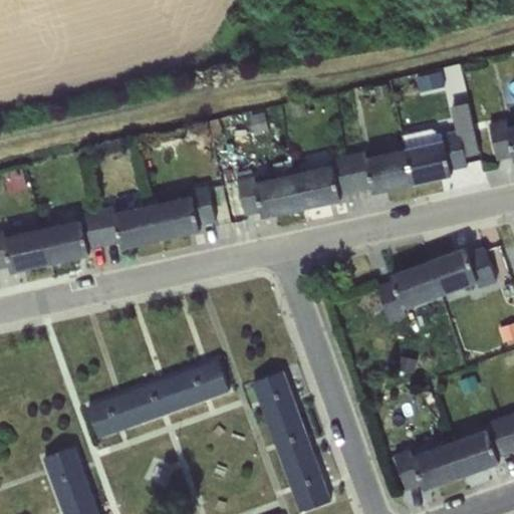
[(513,157),(513,122),(509,124),(508,117),(489,121),(497,160),(513,156),(513,157)]
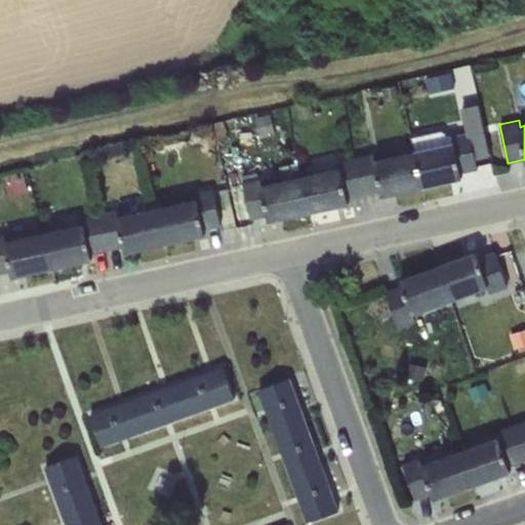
[(452,143),(412,151),(420,189),(462,180),(461,174),(478,171),(470,132),(450,136),(452,143)]
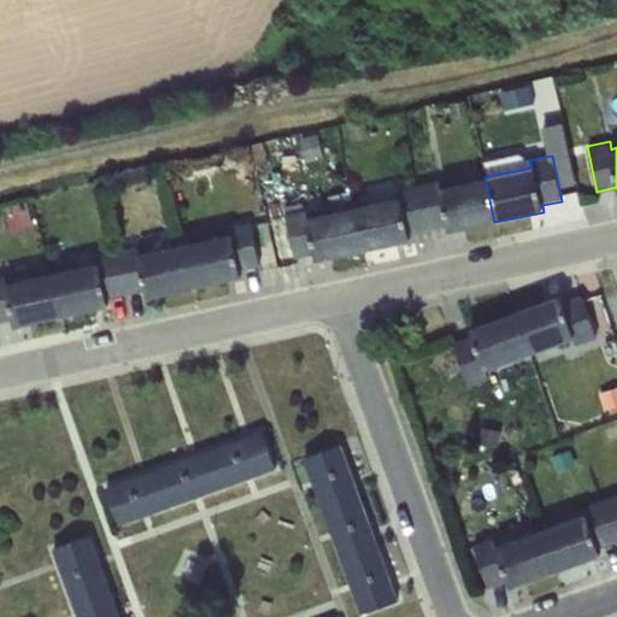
[(450,233),(494,222),(485,177),(441,187),(440,180),(417,184),(427,228),(447,224),(450,233)]
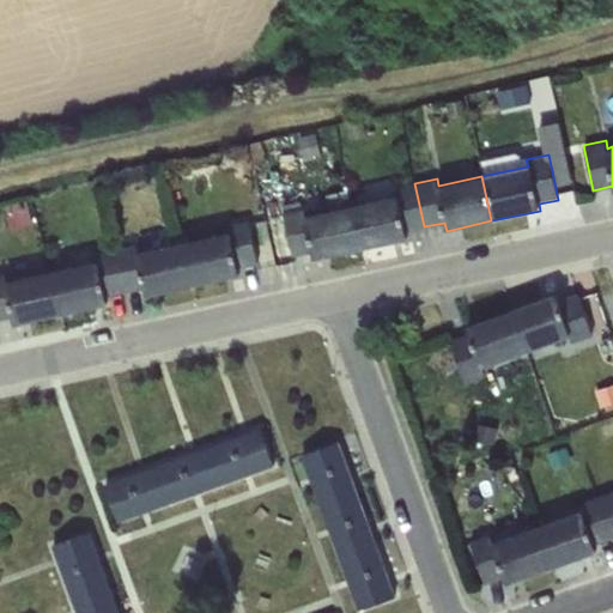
[(406,231),(424,226),(414,183),(393,188),(395,195),(349,205),(358,249),(407,238),(406,231)]
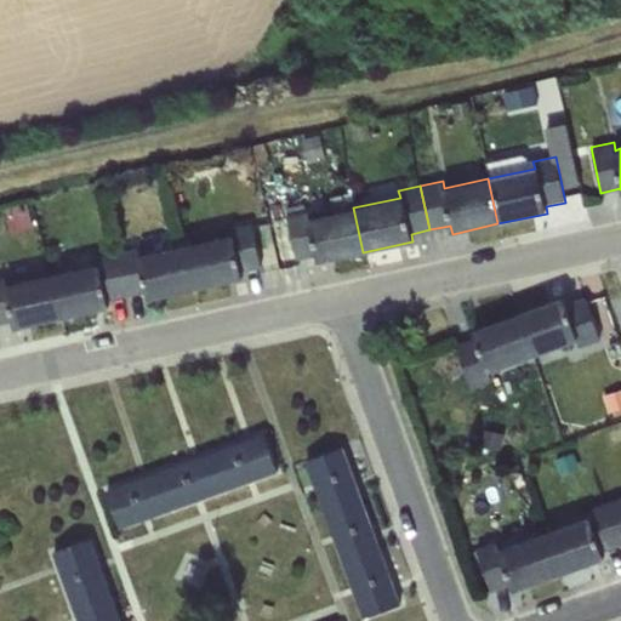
[(318,262),(363,252),(353,208),(311,217),(308,209),(285,215),(295,260),(315,255),(318,262)]
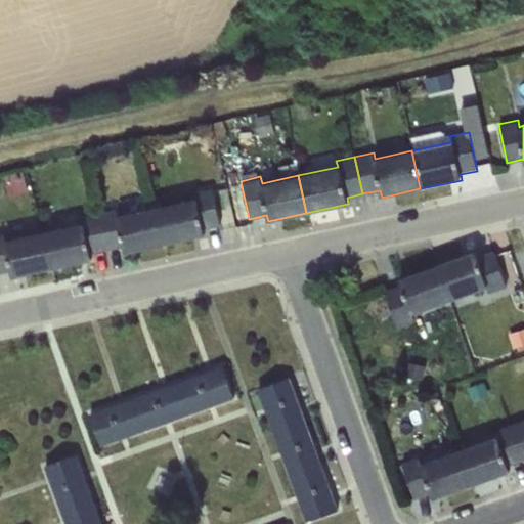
[(193,199),(155,207),(163,246),(205,236),(203,230),(220,227),(212,188),(192,192),(193,199)]
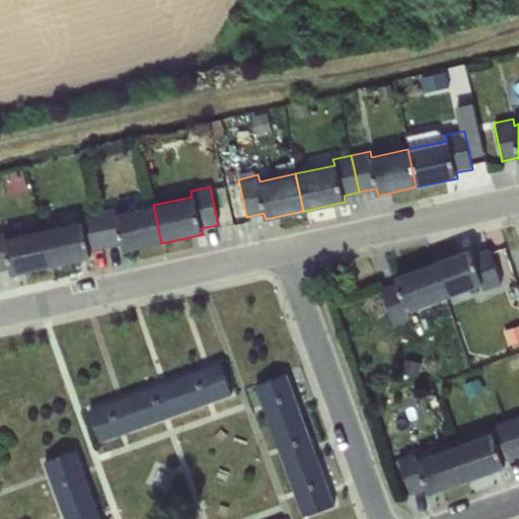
[(124,251),(161,243),(153,205),(117,213),(115,207),(96,211),(104,248),(122,244),(124,251)]
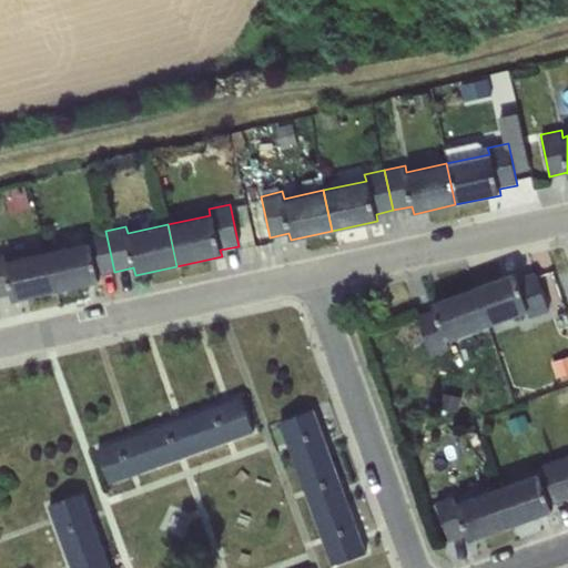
[(97,275),(114,272),(105,231),(85,235),(87,242),(44,251),(53,293),(99,283),(97,275)]
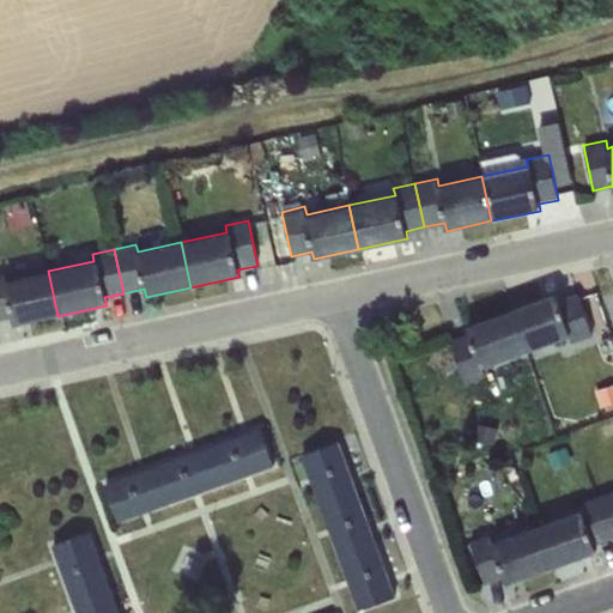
[(12,326),(58,316),(48,271),(5,280),(6,290),(0,290),(0,320),(11,319),(12,326)]
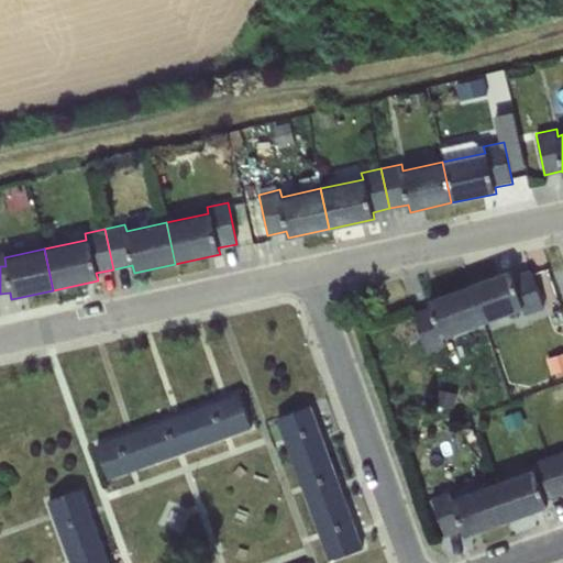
[(511,272),(472,286),(486,326),(525,311),(527,318),(547,311),(532,273),(514,278),(511,272)]
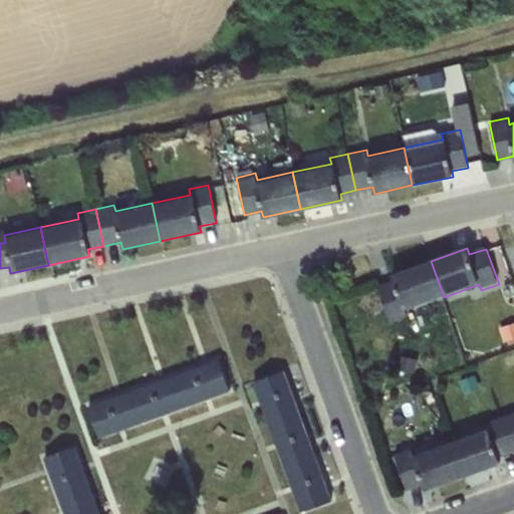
[(407,310),(444,297),(431,261),(392,275),(394,280),(377,286),(391,322),(409,315),(407,310)]
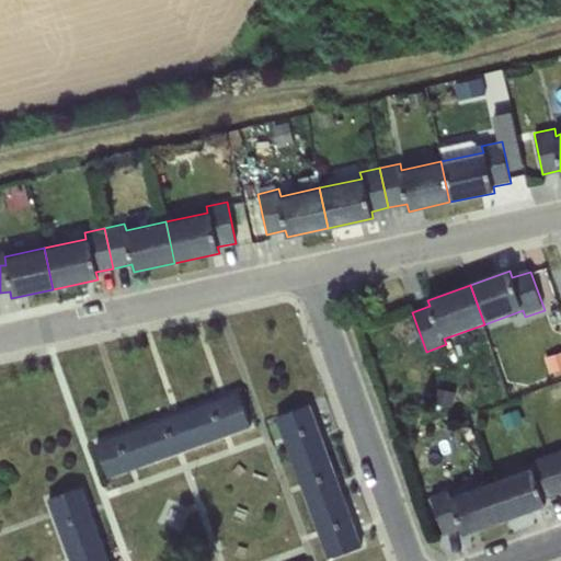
[(193,409),(204,444),(252,426),(240,392),(193,409)]
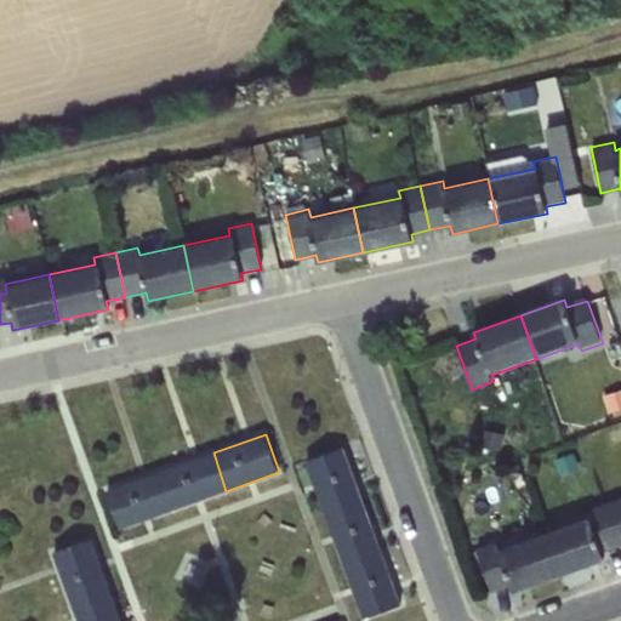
[(305,461),(325,514),(363,501),(343,448),(305,461)]
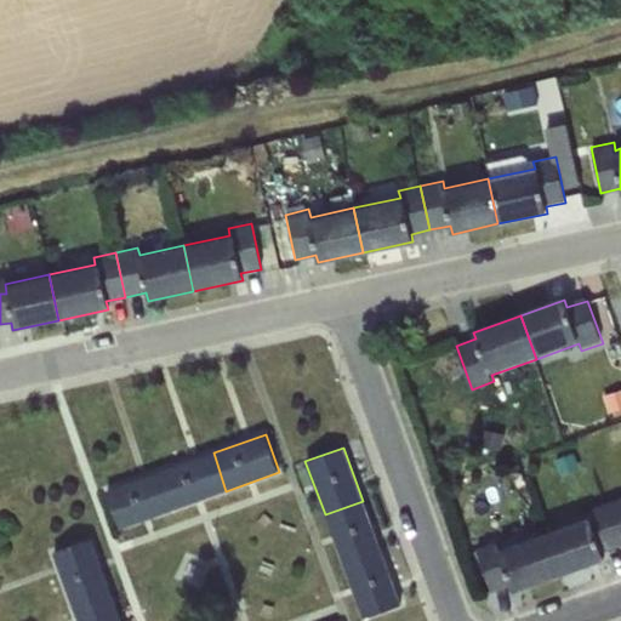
[(160,472),(170,512),(226,491),(214,453),(160,472)]
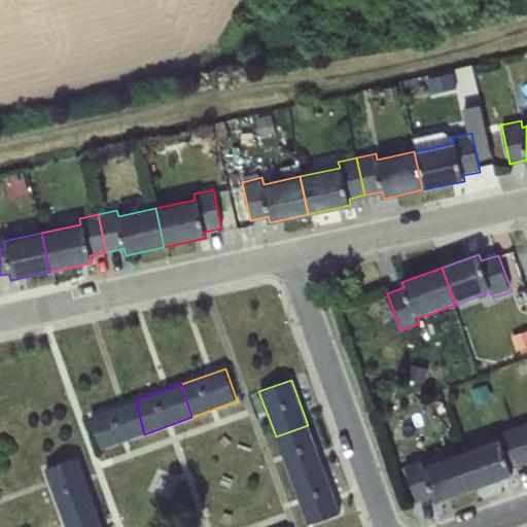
[(144,434),(136,400),(90,417),(101,449),(144,434)]
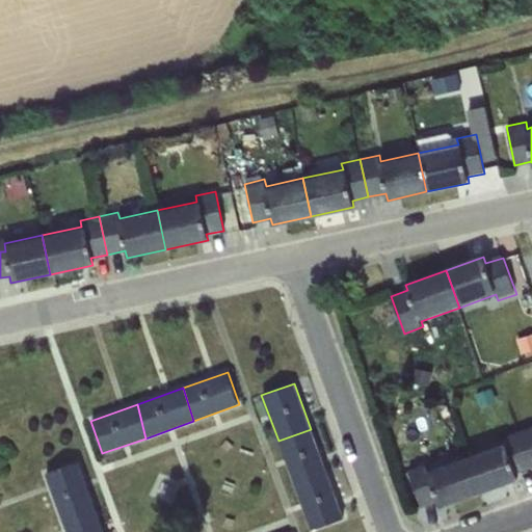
[(531,426),(519,431),(530,470),(531,468),(531,426)]
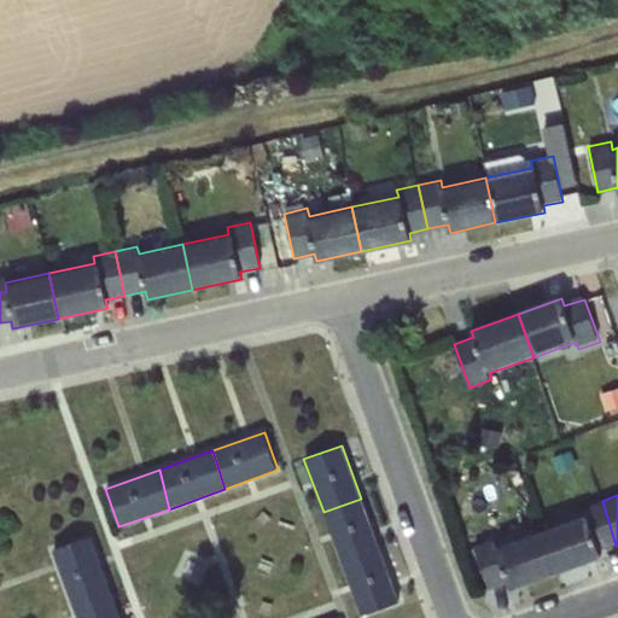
[(324,512),(342,564),(380,551),(361,499),(324,512)]
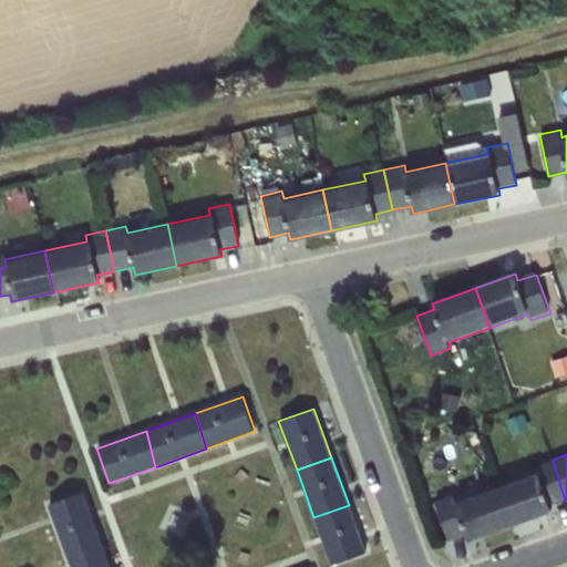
[(550,505),(565,501),(553,460),(534,466),(536,473),(500,486),(511,527),(553,512),(550,505)]
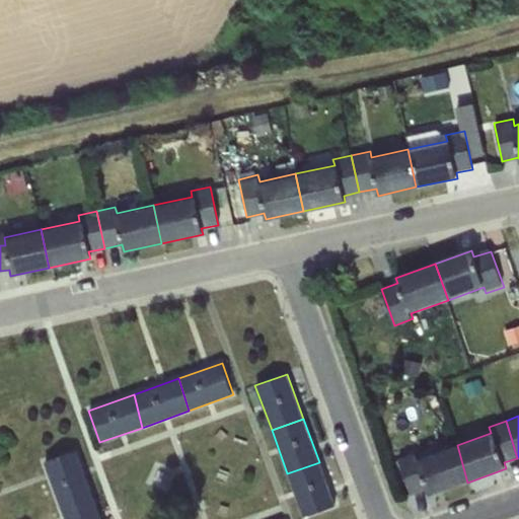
[(429,496),(467,483),(457,445),(418,459),(416,452),(398,458),(412,496),(427,491),(429,496)]
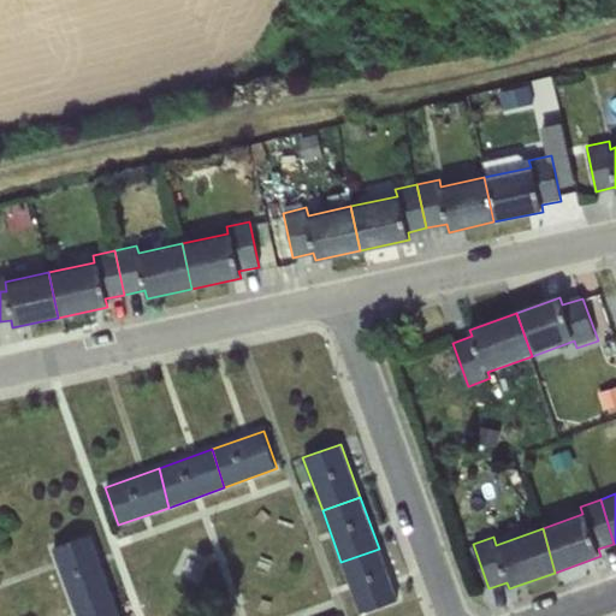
[(52,548),(69,594),(106,579),(90,534),(52,548)]
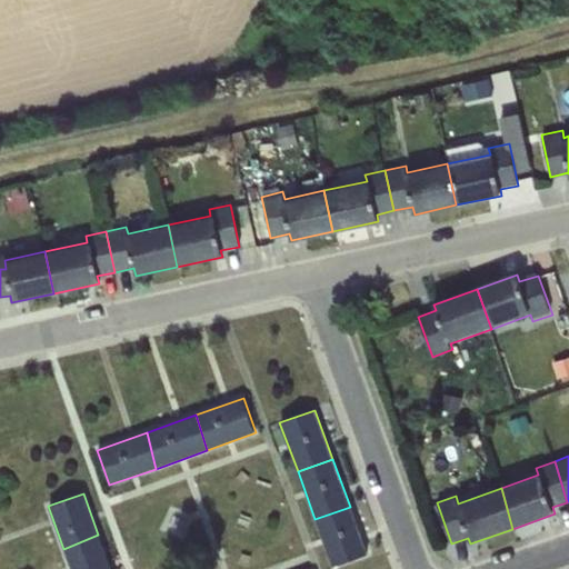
[(367,555),(350,507),(315,519),(332,568),(367,555)]
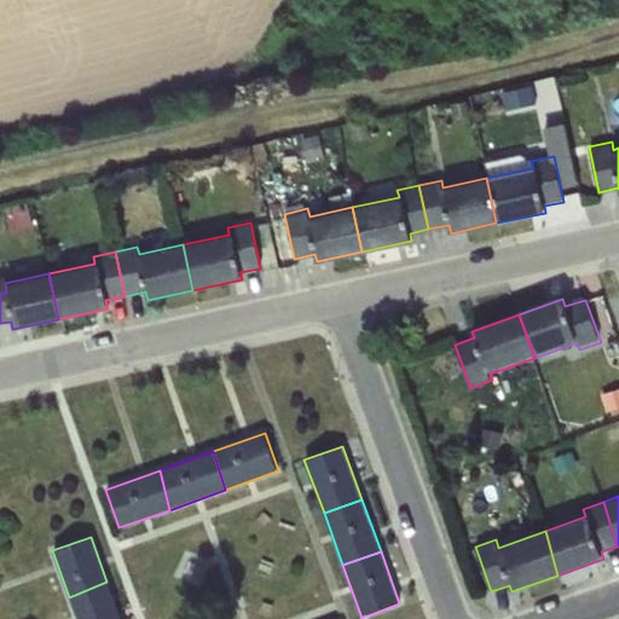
[(120,618),(106,582),(69,597),(76,618),(120,618)]
